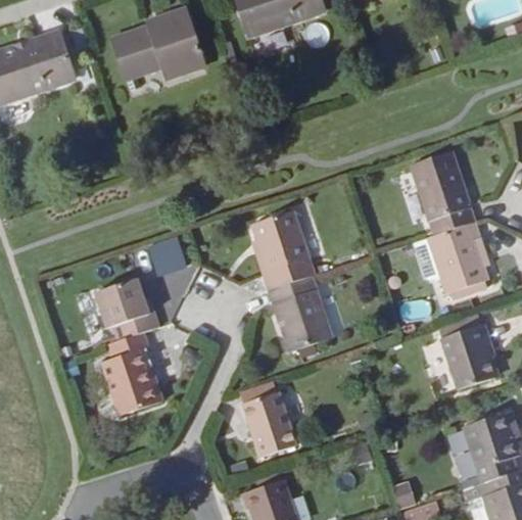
[(235,0),(248,37),(324,12),(320,0),(235,0)]
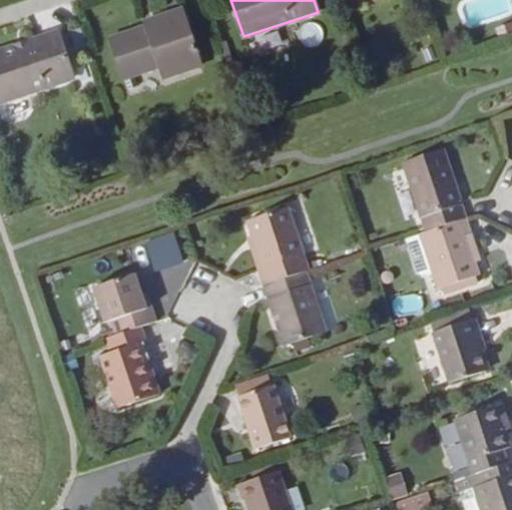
[(201,64),(181,7),(143,21),(144,25),(108,37),(121,78),(157,66),(162,77),(201,64)]
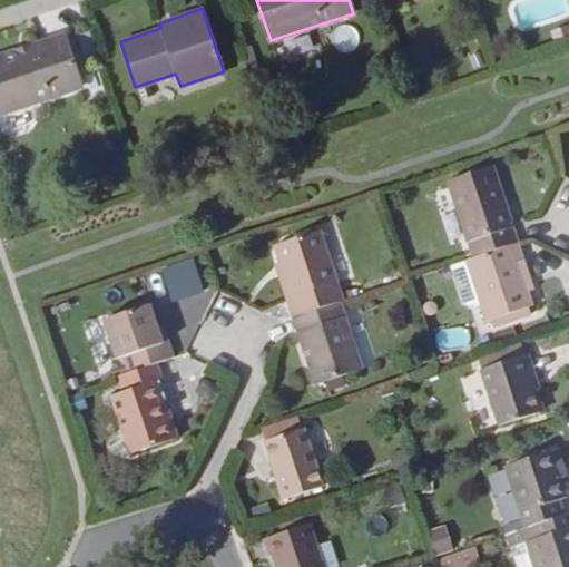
[(0,113),(82,87),(65,32),(0,54),(0,113)]
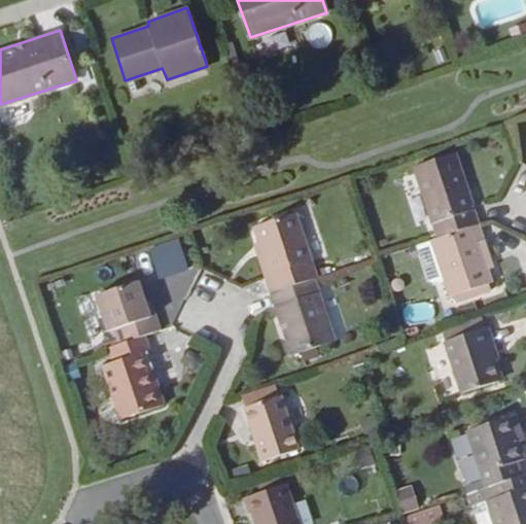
[(414,167),(436,236),(478,222),(454,152),(414,167)]
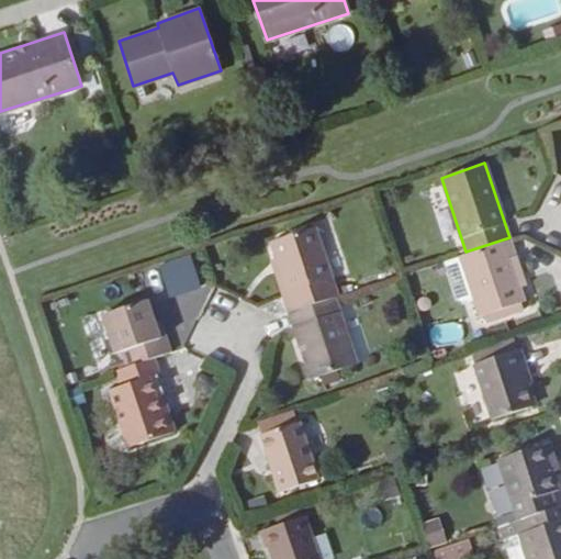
[(337,295),(313,226),(270,242),(293,310),(334,295),(337,295)]
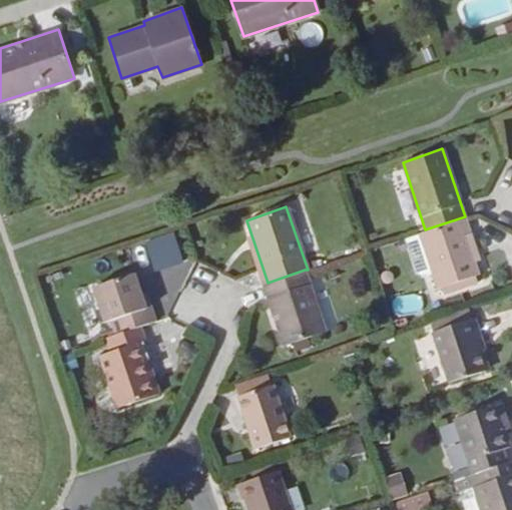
[(465,216),(425,229),(420,231),(433,271),(439,288),(443,286),(474,276),(478,274),(473,262),(464,233),(469,231),(465,216)]
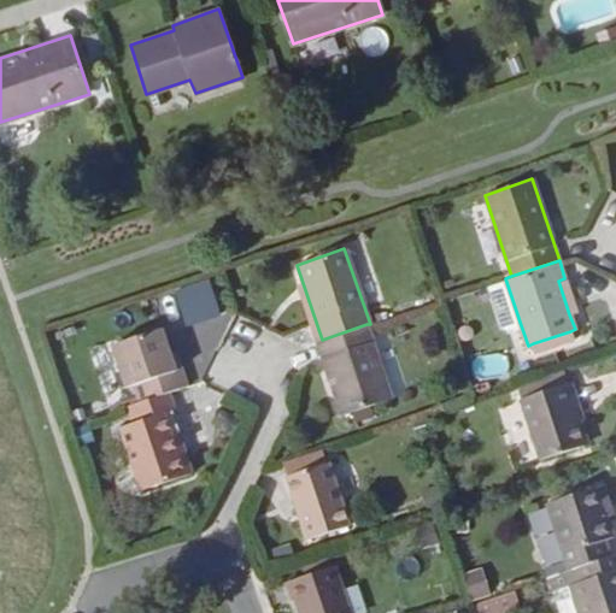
[(209,276),(174,288),(186,323),(220,312),(209,276)]
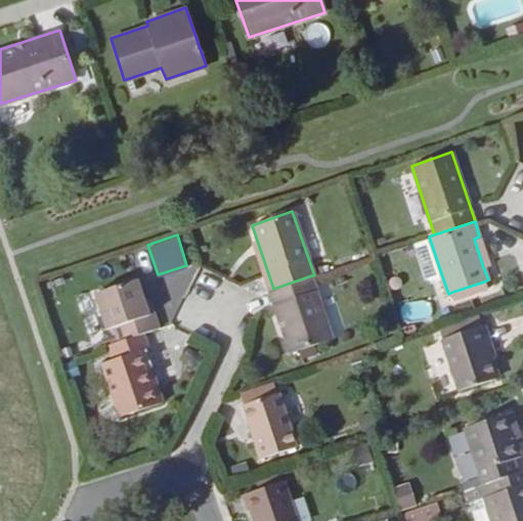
[(429,236),(416,242),(426,276),(433,279),(442,276),(429,236)]
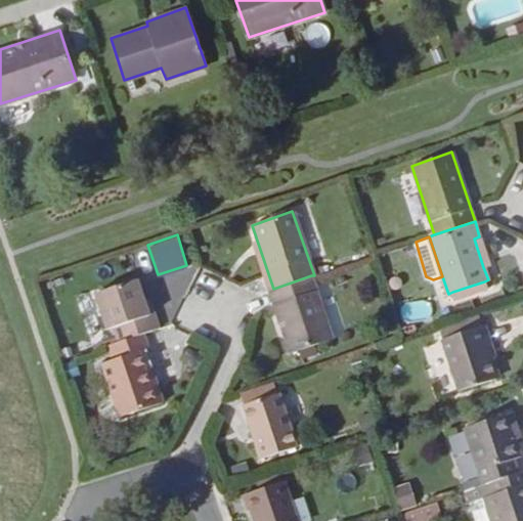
[(479,236),(474,239),(483,267),(489,265),(479,236)]
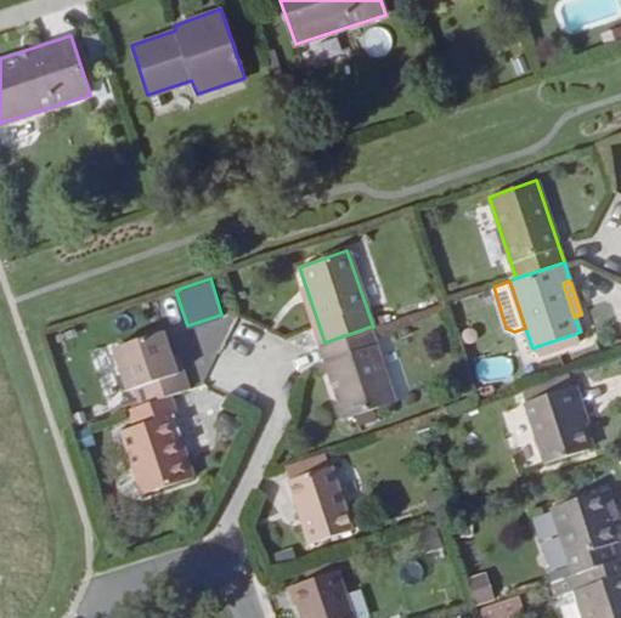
[(370,327),(325,342),(320,344),(344,418),(394,402),(370,327)]
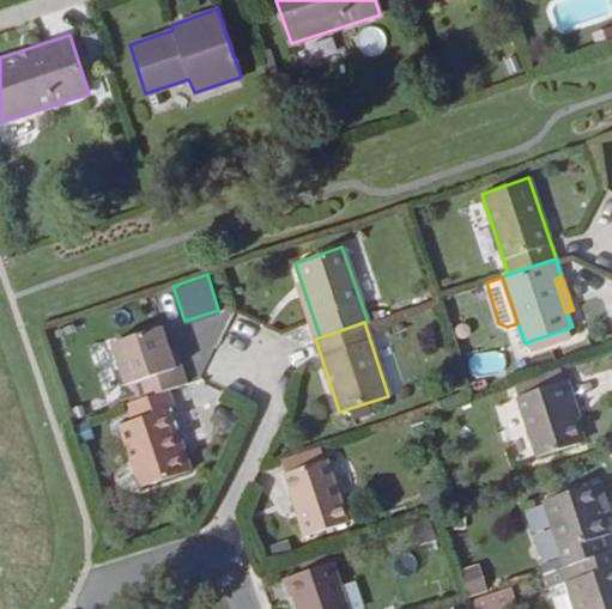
[(138,401),(169,390),(187,384),(181,366),(174,369),(159,327),(111,342),(125,384),(132,382),(138,401)]
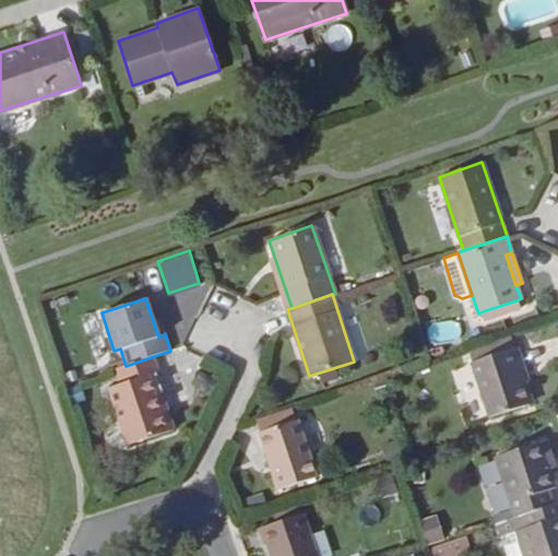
[(517,300),(483,311),(485,319),(520,307),(517,300)]
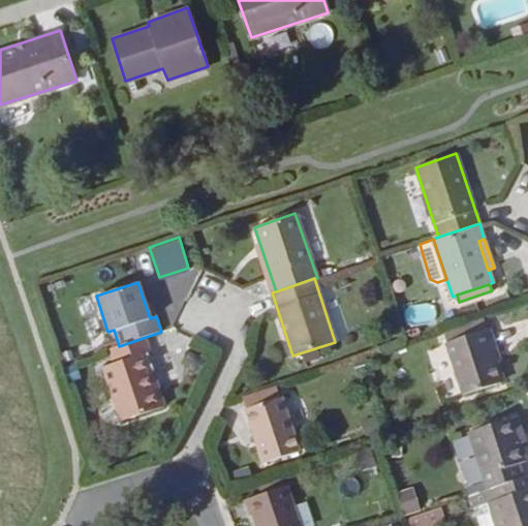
[(487,330),(483,318),(445,331),(449,342),(487,330)]
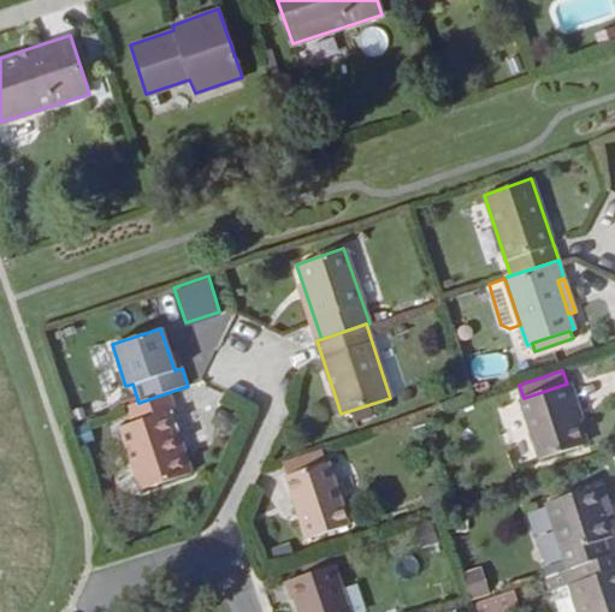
[(569,382),(567,384),(524,398),(520,399),(539,459),(581,446),(569,406),(577,404),(569,382)]
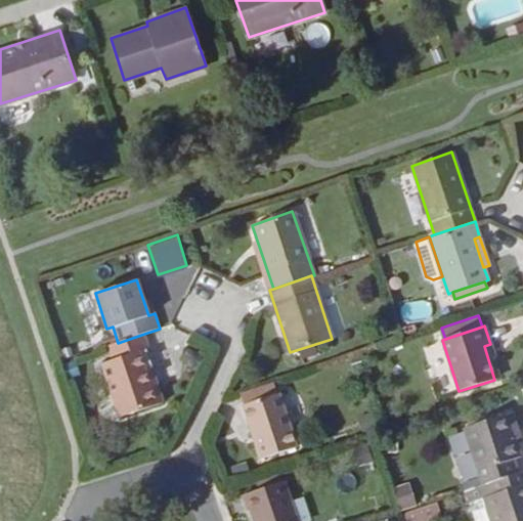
[(148,347),(144,334),(118,343),(107,346),(112,359),(101,363),(120,416),(163,401),(150,367),(145,370),(138,351),(148,347)]
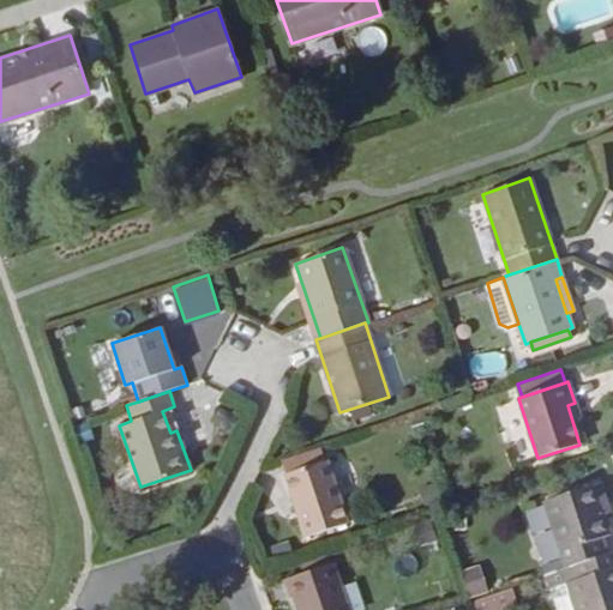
[(325,460),(284,473),(305,536),(346,523),(325,460)]
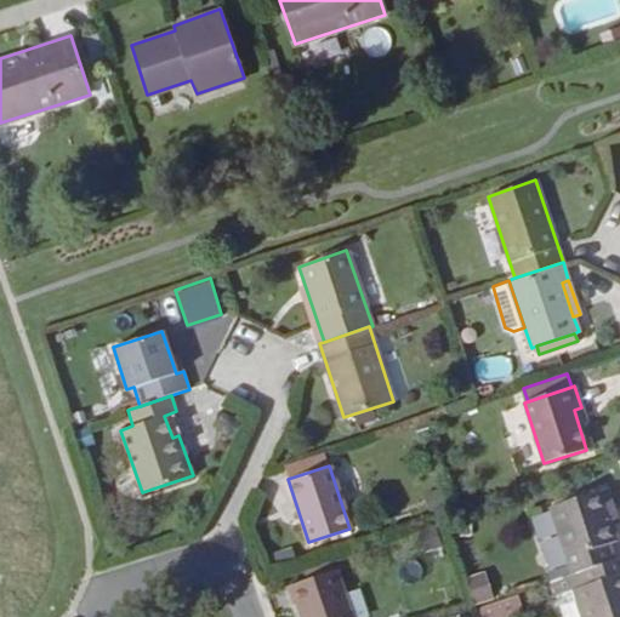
[(573,576),(615,563),(610,547),(619,544),(602,493),(551,510),(573,576)]
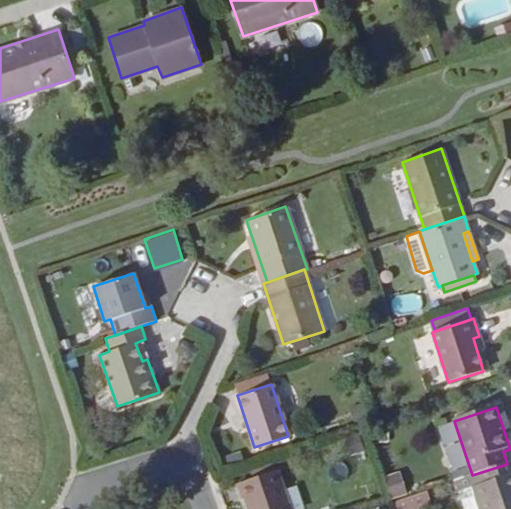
[(510,508),(510,462),(507,464),(472,475),(456,481),(459,490),(473,485),(481,508),(510,508)]
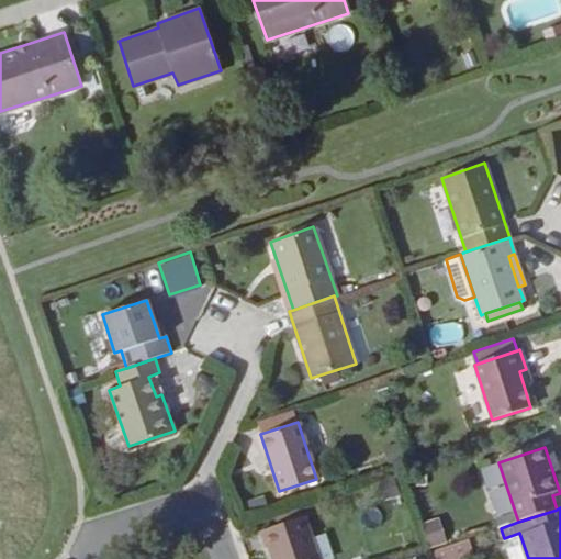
[(271,558),(318,558),(304,515),(262,529),(271,558)]
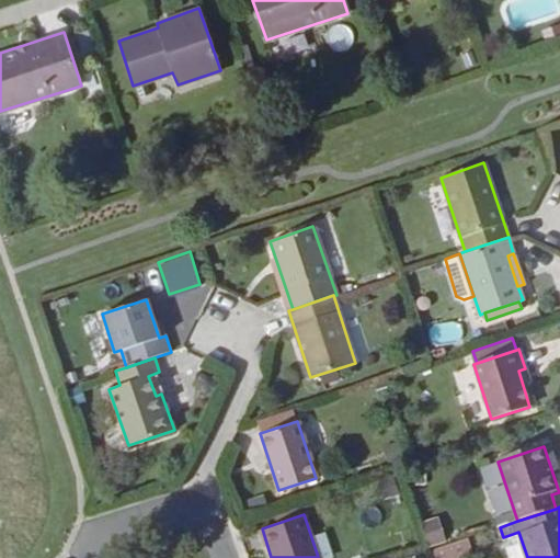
[(465,539),(442,543),(438,519),(424,520),(430,557),(463,557),(468,557),(465,539)]
